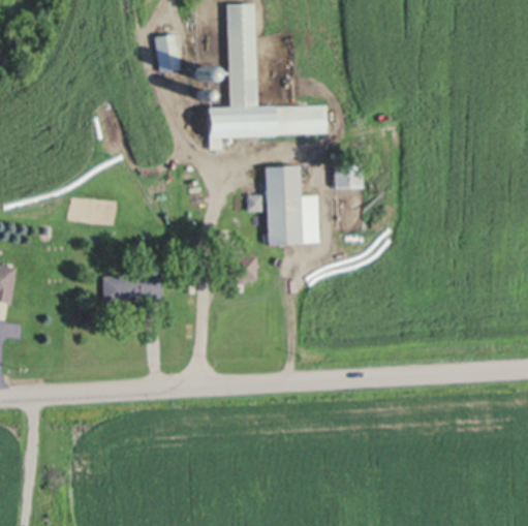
[(254,3),(258,106),(325,104),(327,131),(275,133),(275,136),(221,138),(221,147),(210,147),(210,138),(208,138),(207,117),(210,117),(210,109),(230,109),(226,4),(254,3)]
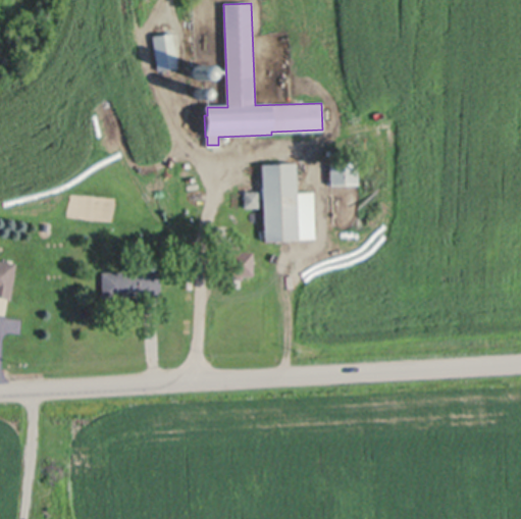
[(204,65),(205,81),(170,85),(168,70),(153,71),(150,37),(170,35),(173,68),(204,65)]
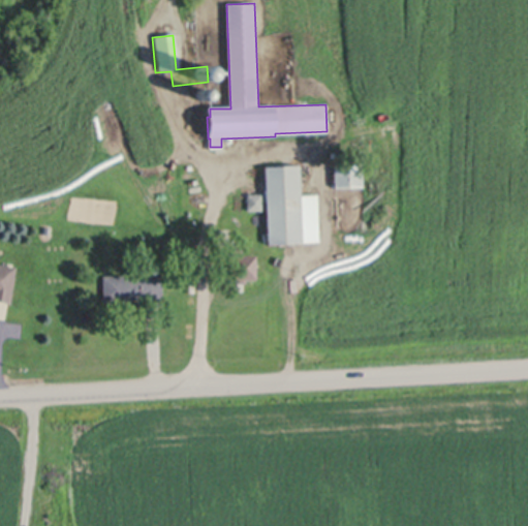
[(202,110),(203,110),(204,111),(205,111),(206,111),(206,112),(207,113),(207,114),(207,115),(207,116),(207,117),(207,118),(206,119),(206,120),(205,120),(204,121),(203,121),(202,121),(200,121),(199,121),(199,120),(198,120),(197,119),(197,118),(196,117),(196,116),(196,115),(196,114),(197,113),(197,112),(198,111),(199,111),(200,110),(202,110)]
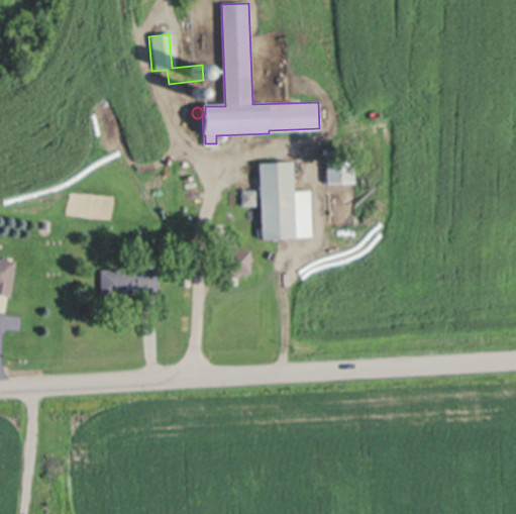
[(322,184),(322,162),(350,162),(350,184),(322,184)]
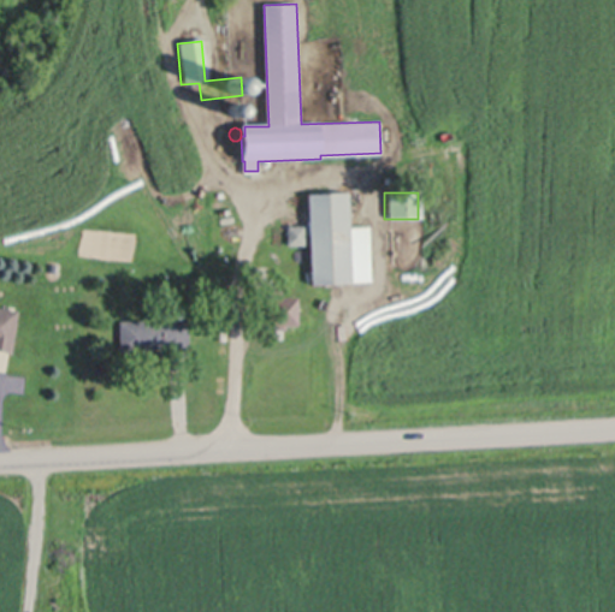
[(305,286),(303,247),(288,247),(287,229),(303,229),(302,196),(344,195),(346,229),(366,227),(367,284),(305,286)]
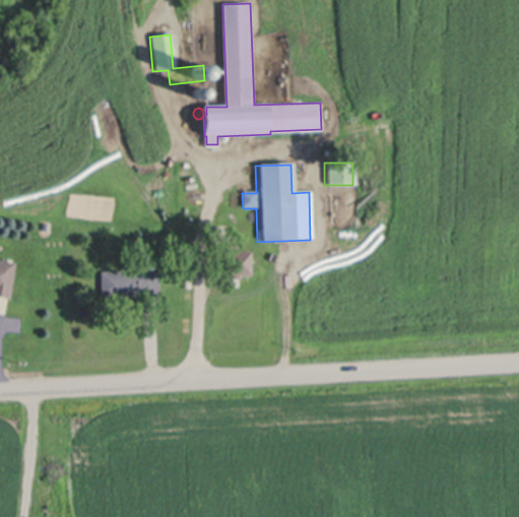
[(219,253),(245,253),(245,277),(219,277),(219,253)]
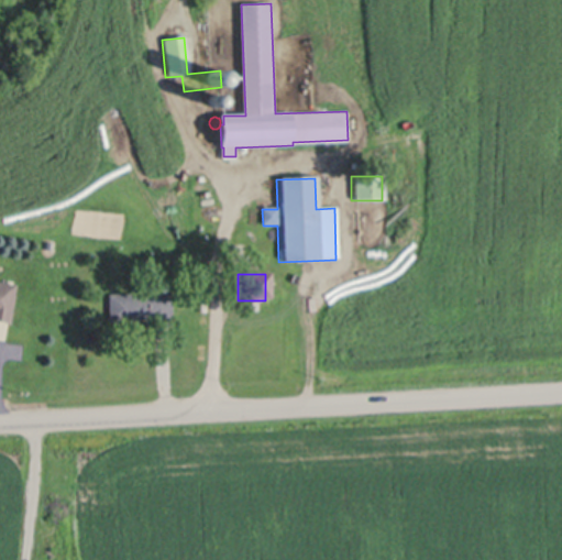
[(0,285),(15,288),(10,327),(0,325),(0,285)]
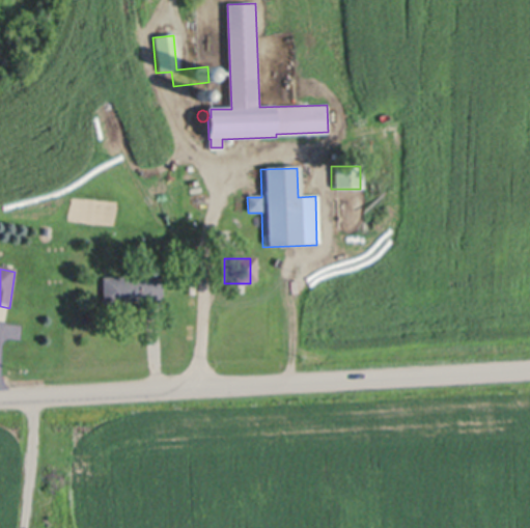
[(160,271),(162,307),(138,309),(138,304),(104,305),(103,280),(138,278),(138,272),(160,271)]
